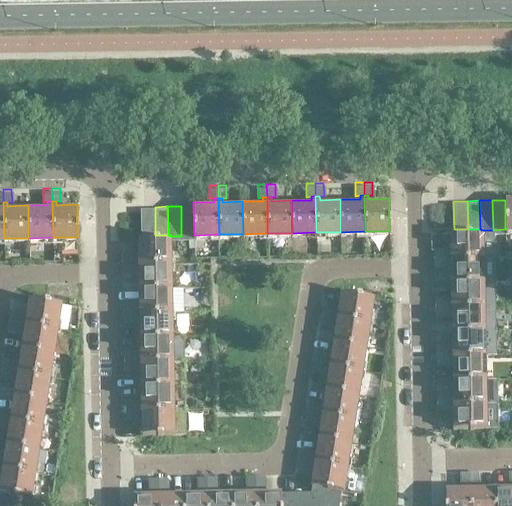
[(194,235),(193,206),(181,206),(181,236),(194,235)]
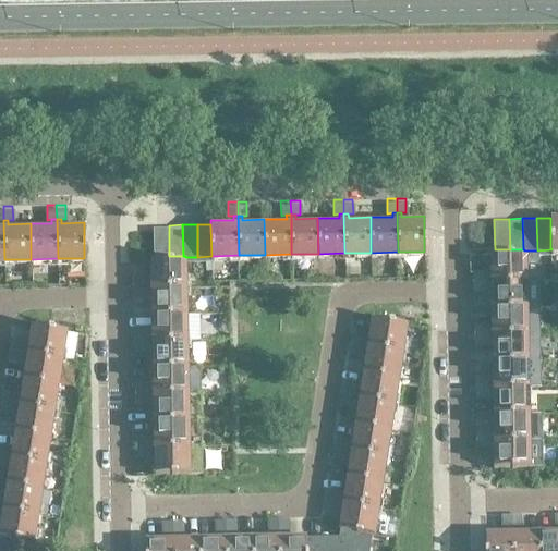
[(169,256),(169,225),(154,225),(155,256),(169,256)]
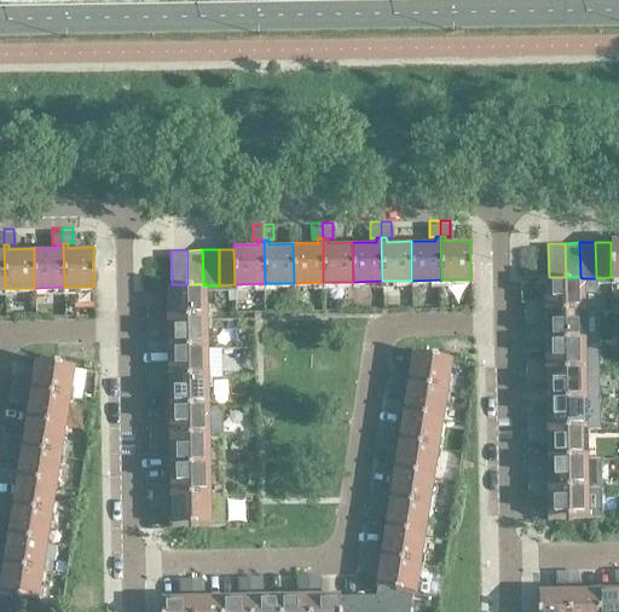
[(583,307),(582,278),(582,277),(580,277),(566,277),(549,277),(543,277),(544,302),(539,302),(539,309),(583,307)]
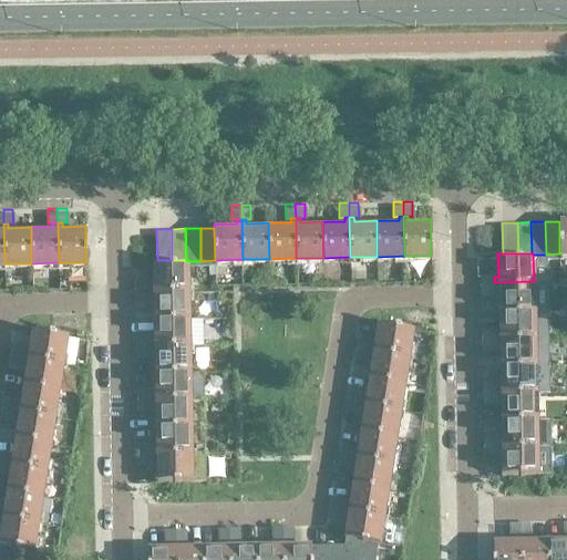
[(188,288),(188,261),(188,260),(186,260),(172,260),(157,260),(153,260),(153,283),(148,283),(148,288),(188,288)]
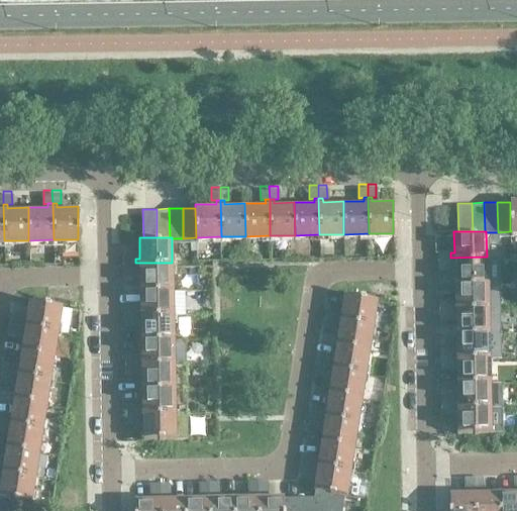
[(450,258),(450,252),(450,248),(437,248),(437,258),(450,258)]
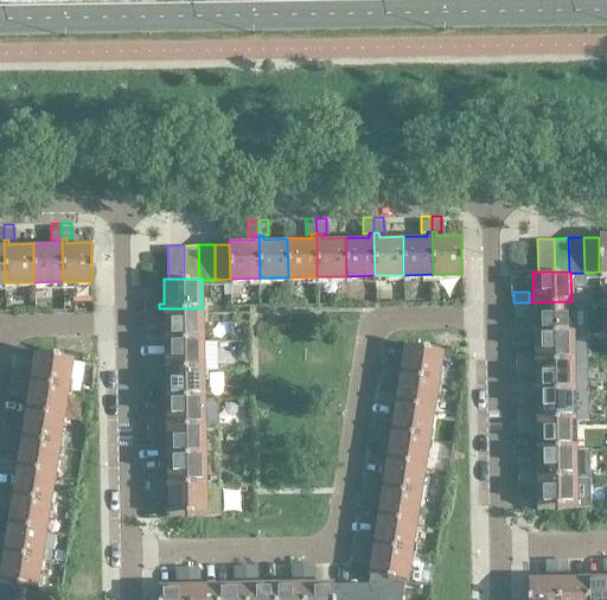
[(159,308),(159,304),(159,299),(144,299),(144,310),(159,308)]
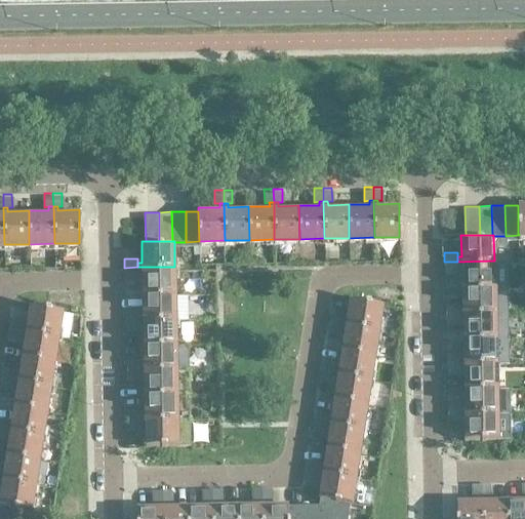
[(494,285),(494,261),(457,262),(457,266),(461,266),(461,286),(494,285)]
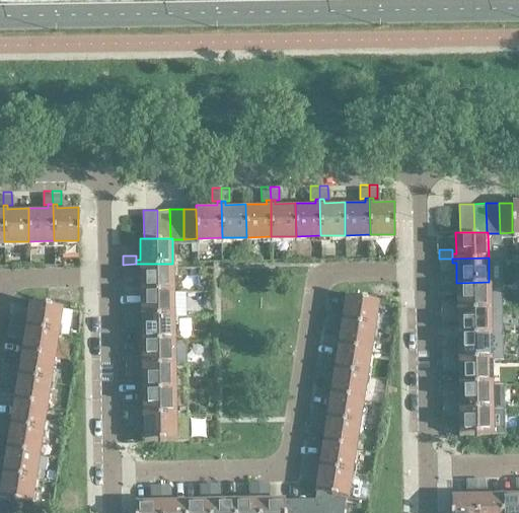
[(452,267),(452,263),(452,259),(439,259),(439,268),(452,267)]
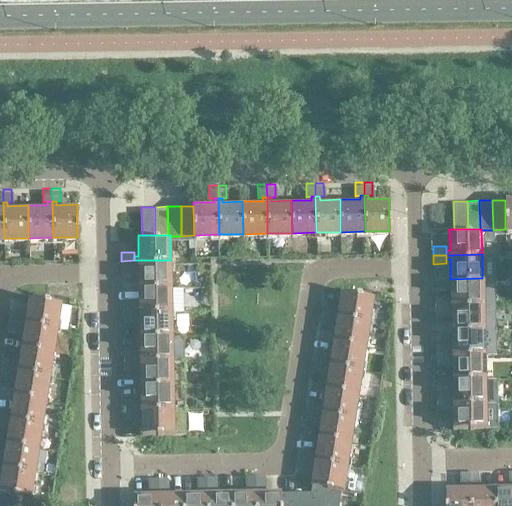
[(135,269),(135,265),(134,260),(121,261),(122,269),(135,269)]
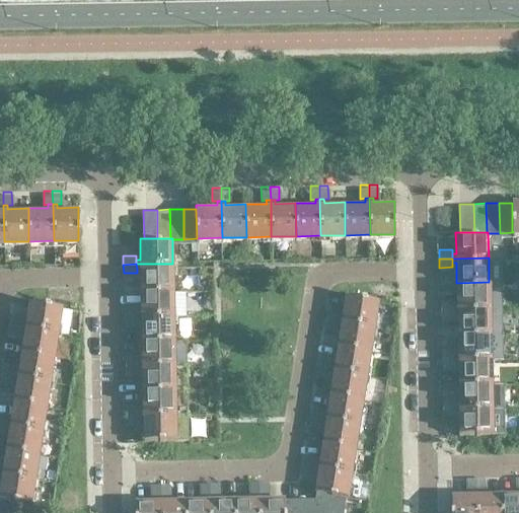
[(173,288),(172,264),(136,264),(137,269),(140,269),(141,289),(173,288)]
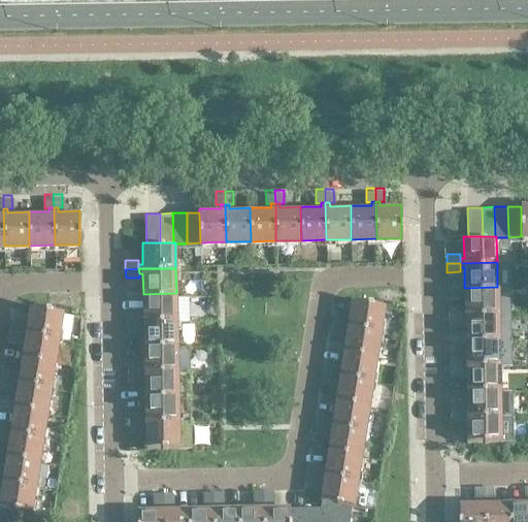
[(498,312),(497,287),(464,288),(465,307),(461,307),(461,313),(498,312)]
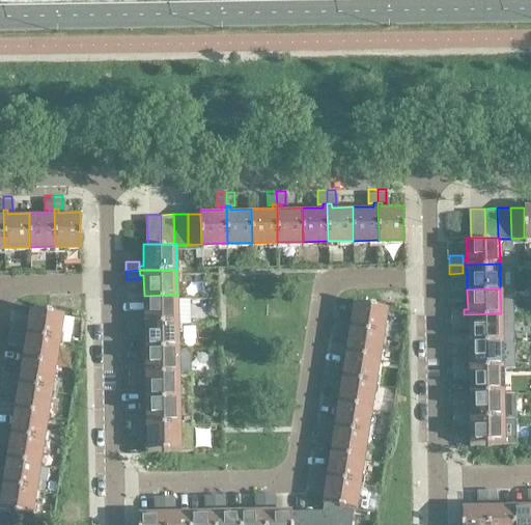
[(177,320),(177,295),(144,296),(144,316),(140,316),(140,321),(177,320)]
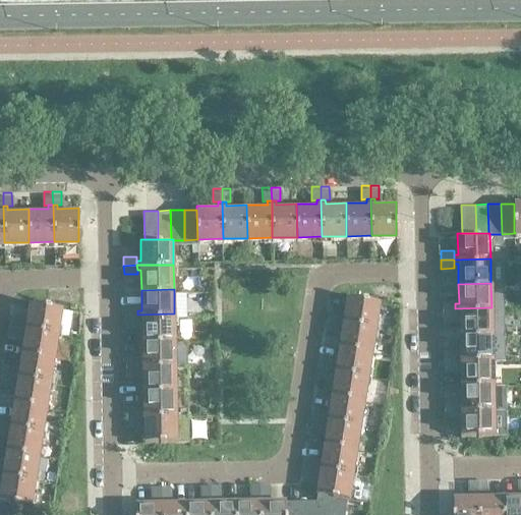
[(375,325),(380,299),(347,294),(344,316),(340,315),(339,319),(375,325)]
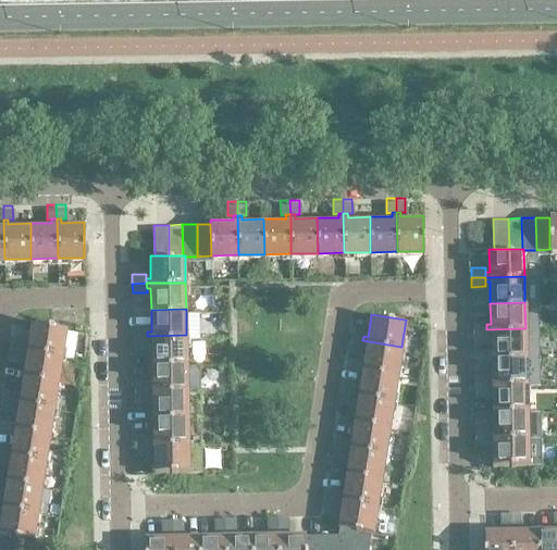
[(486,329),(486,324),(486,320),(472,320),(472,329),(486,329)]
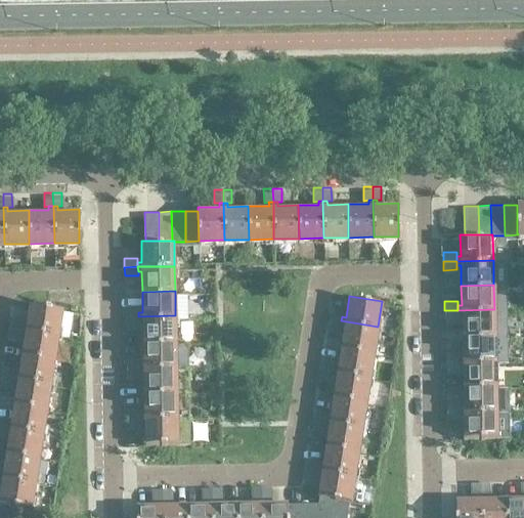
[(58,333),(62,307),(30,302),(27,324),(23,322),(22,327),(58,333)]
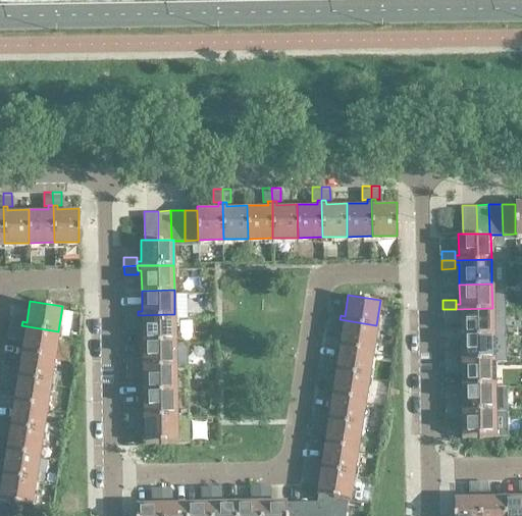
[(138,315),(138,311),(138,306),(124,307),(124,315),(138,315)]
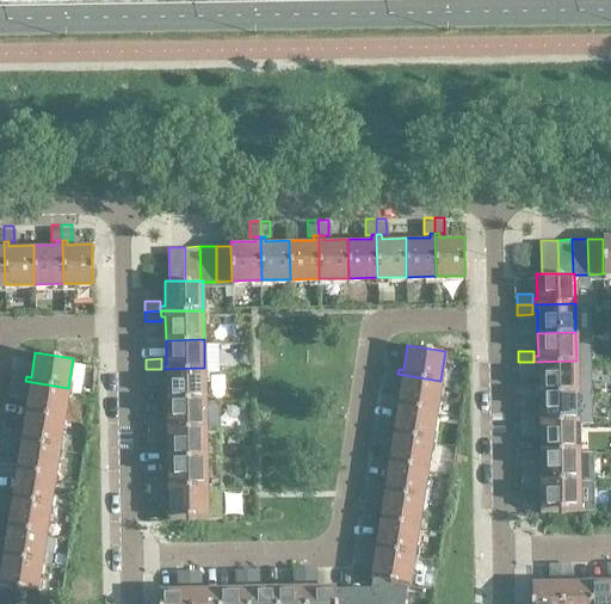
[(576,389),(576,361),(534,362),(534,367),(538,367),(538,390),(576,389)]
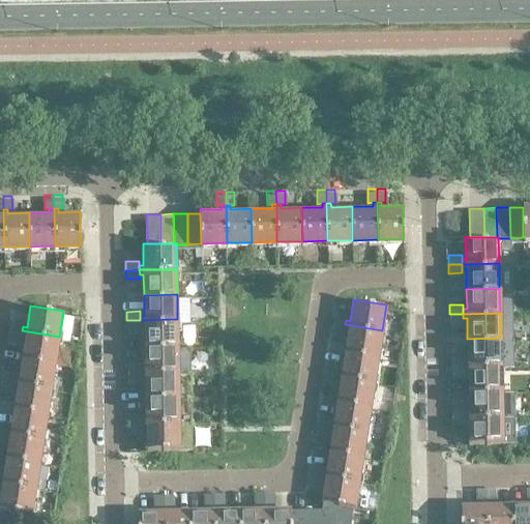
[(345,324),(346,320),(347,316),(333,314),(331,322),(345,324)]
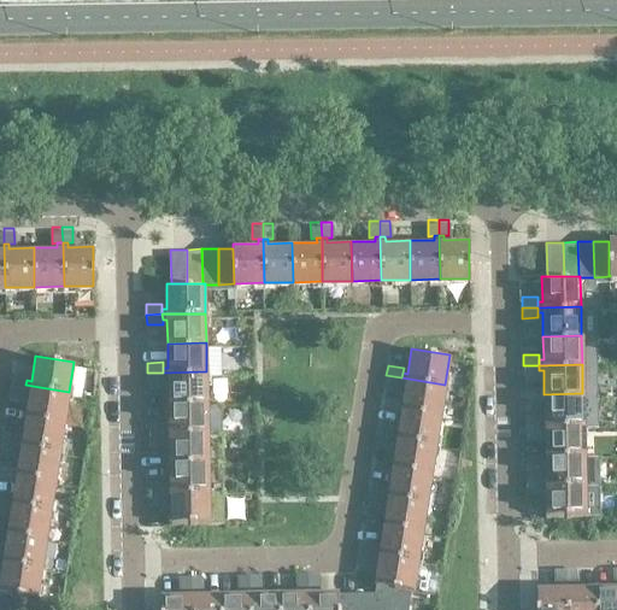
[(539,376),(539,370),(539,365),(523,365),(523,376),(539,376)]
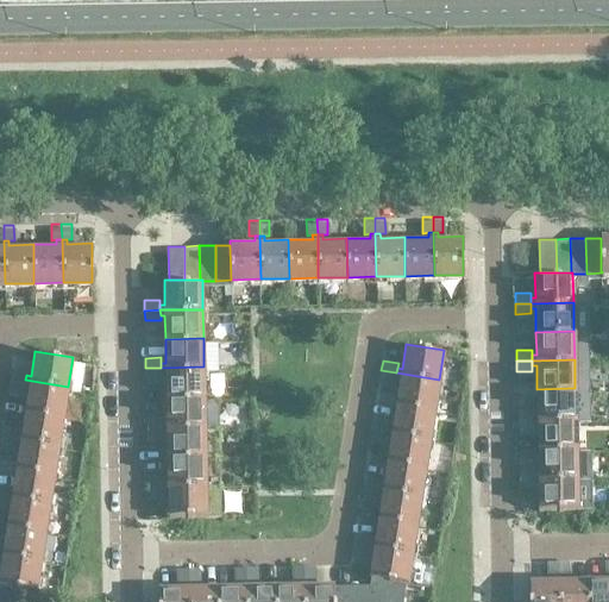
[(205,396),(203,367),(161,368),(161,374),(165,372),(165,396),(205,396)]
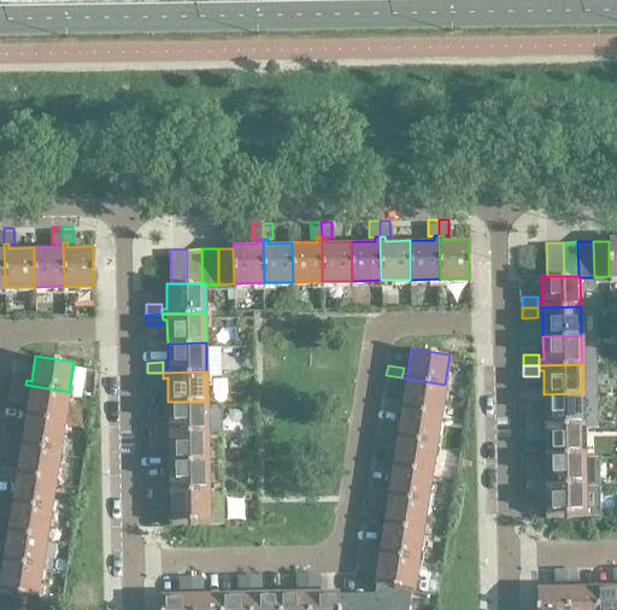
[(25,385),(27,380),(27,375),(11,373),(10,382),(25,385)]
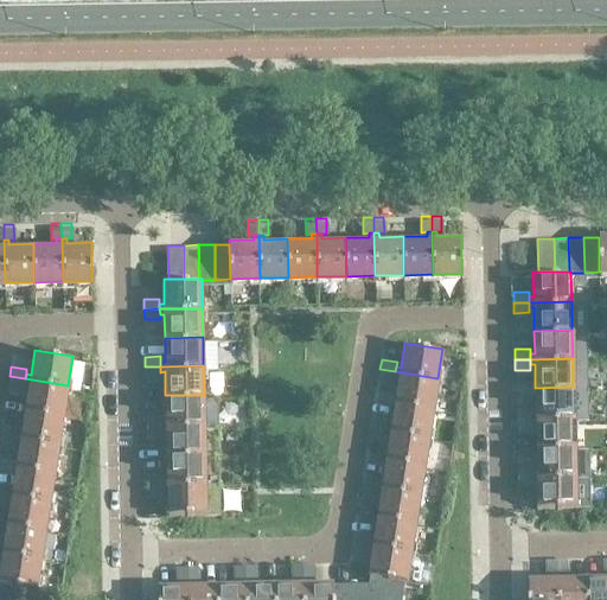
[(161,377),(160,372),(160,366),(145,366),(145,377),(161,377)]
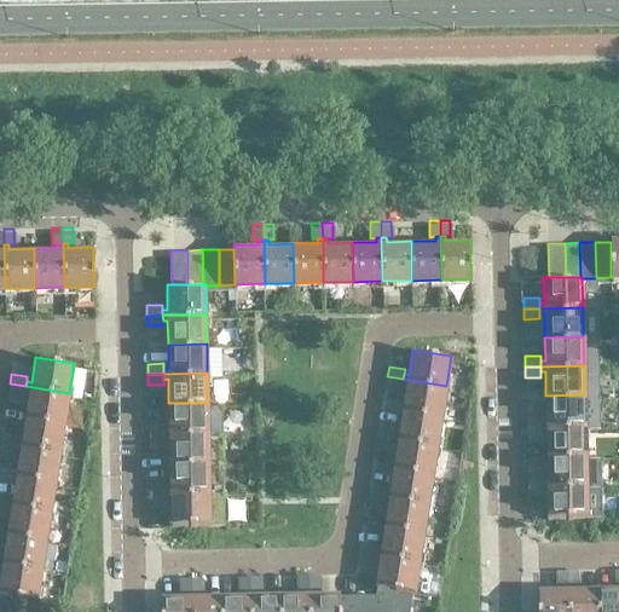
[(401,390),(403,384),(403,379),(387,376),(386,387),(401,390)]
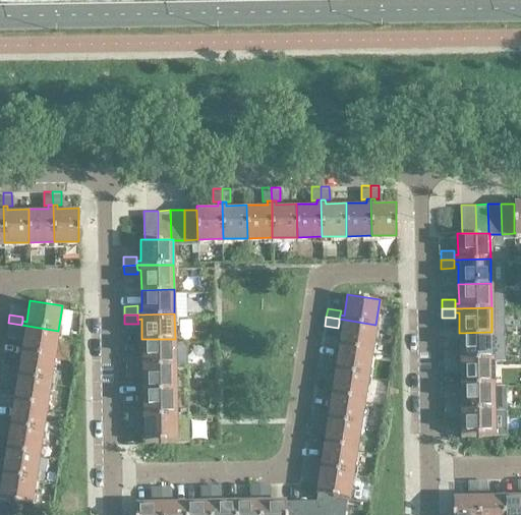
[(371,349),(375,325),(339,319),(339,323),(342,324),(339,344),(371,349)]
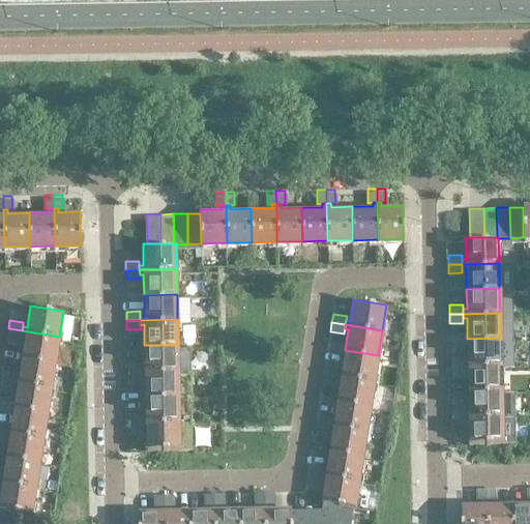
[(21,340),(21,336),(22,330),(8,328),(7,338),(21,340)]
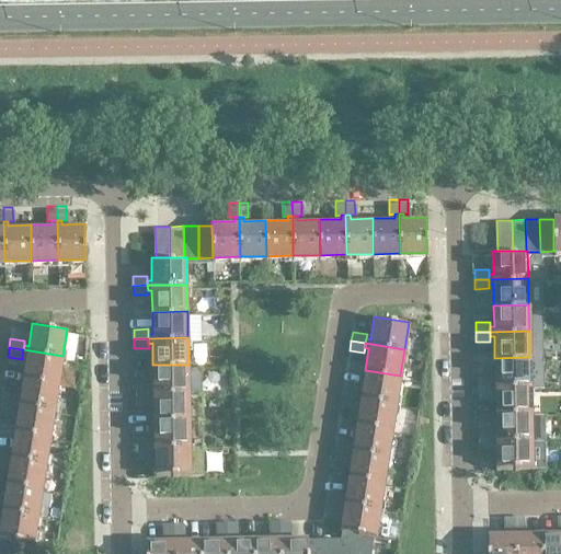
[(58,382),(63,356),(23,349),(22,355),(26,355),(23,377),(58,382)]
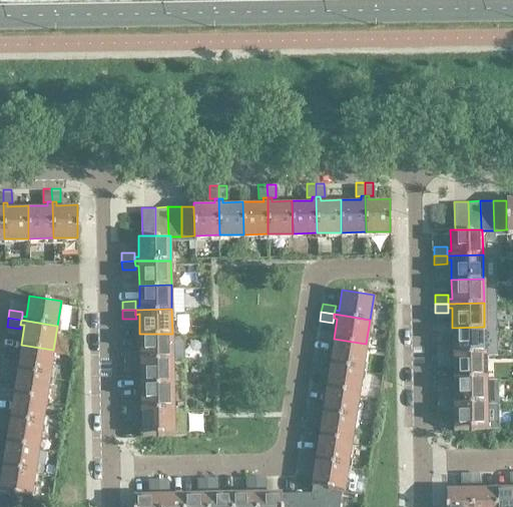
[(485,352),(484,327),(452,328),(453,348),(449,348),(449,353),(485,352)]
